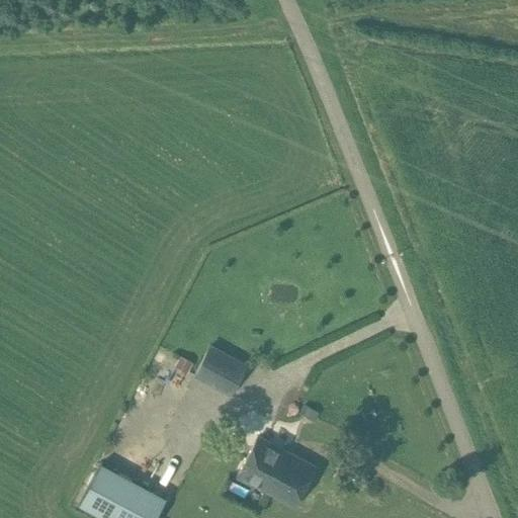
[(245,368),(208,349),(194,378),(230,397),(245,368)]
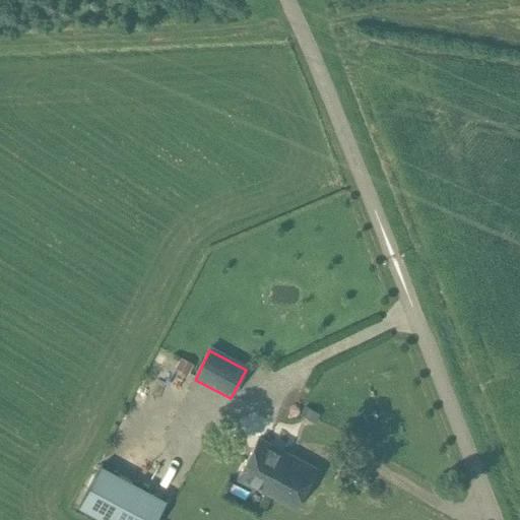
[(268,494),(287,455),(259,441),(239,479),(268,494)]
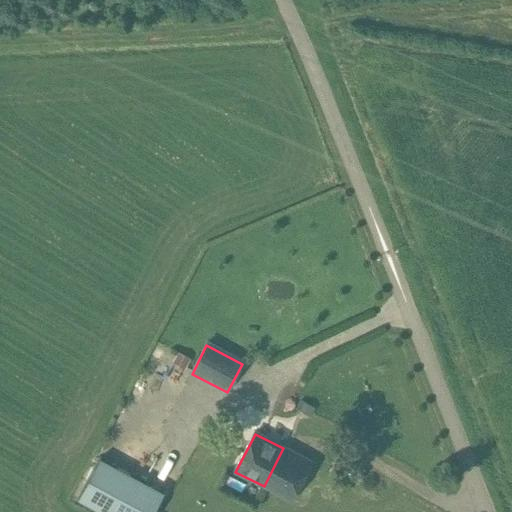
[(312,463),(283,448),(264,486),(292,501),(312,463)]
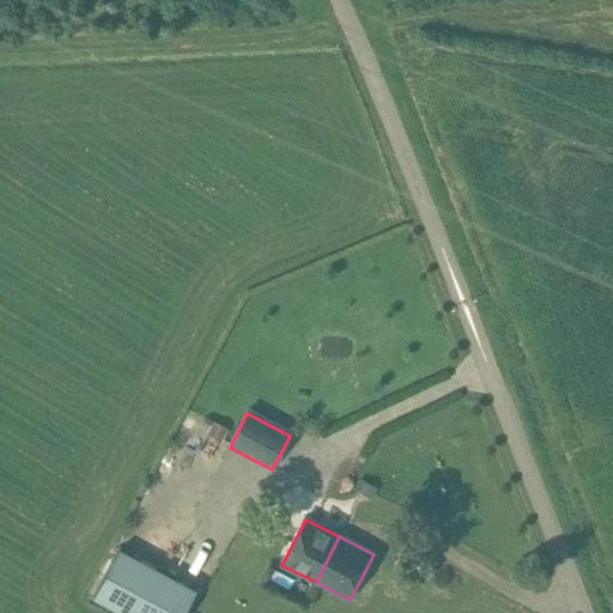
[(188,612),(199,593),(120,552),(93,604),(111,612),(188,612)]
